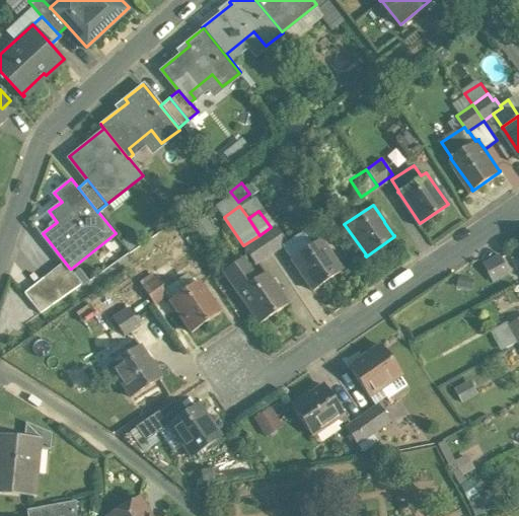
[(271,227),(260,235),(271,251),(286,240),(275,224),(271,227)]
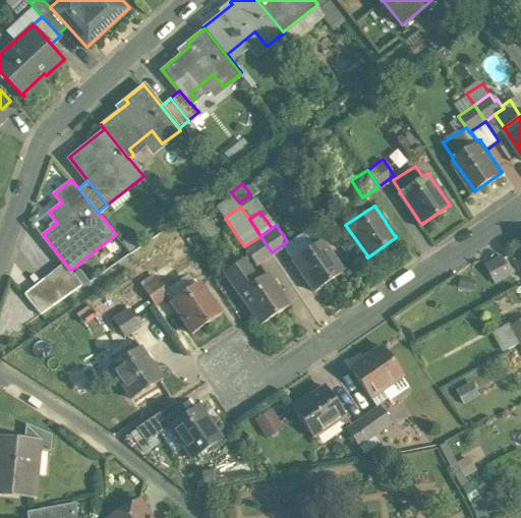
[(261,236),(244,246),(255,263),(272,252),(261,236)]
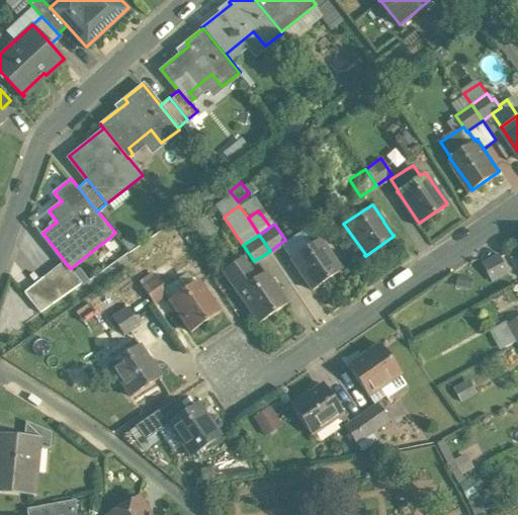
[(319,237),(290,256),(291,257),(312,287),(313,288),(341,269),(340,267),(340,268),(331,254),(319,237)]
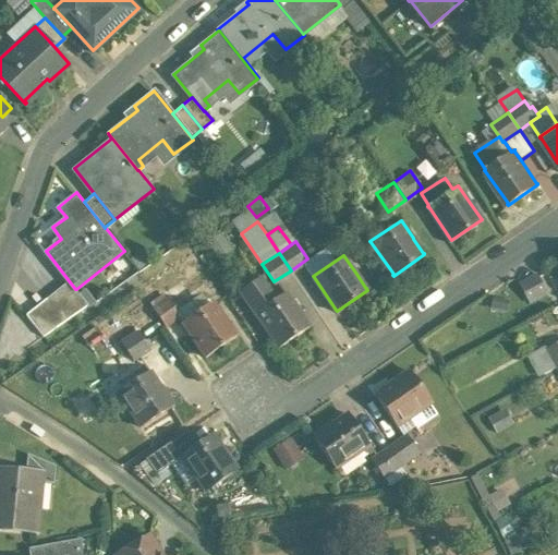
[(540,272),(521,282),(530,300),(549,290),(540,272)]
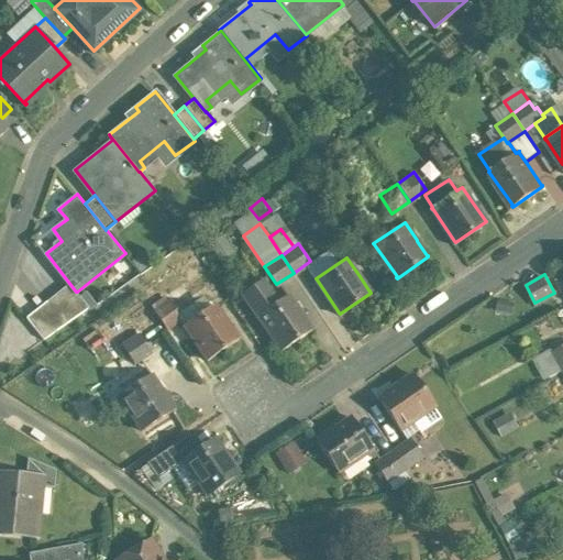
[(288,294),(276,303),(261,281),(243,293),(258,315),(257,315),(258,316),(280,348),(282,349),(312,328),(311,327),(311,328),(301,314),(301,313),(288,294)]
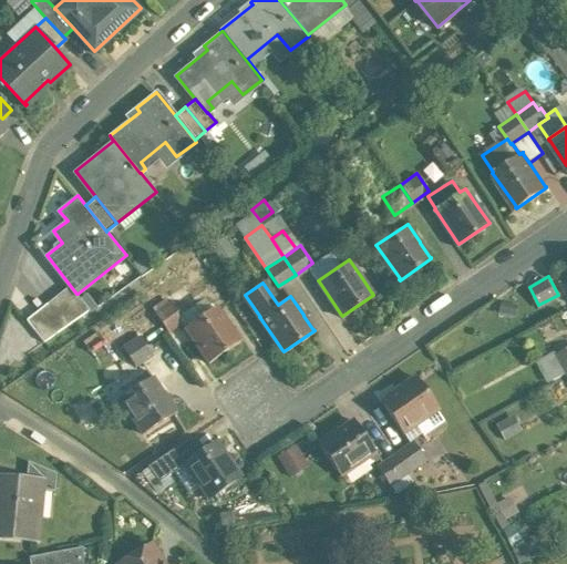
[(76,294),(69,284),(58,294),(76,317),(89,308),(78,294),(76,294)]
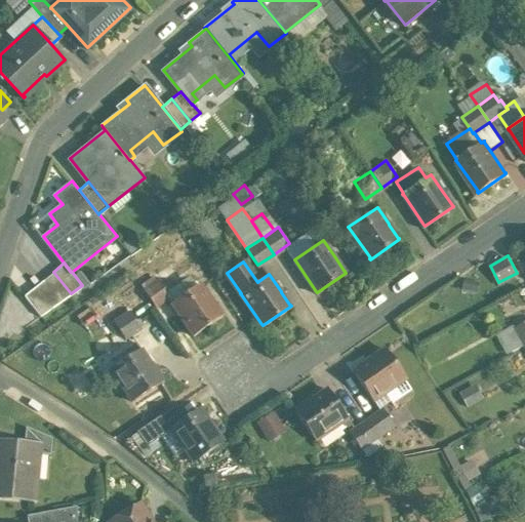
[(71,293),(53,272),(43,279),(61,300),(71,293)]
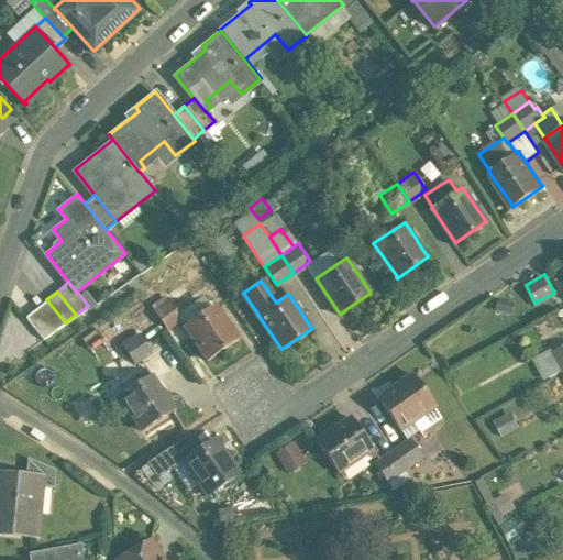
[(184,316),(172,298),(155,310),(167,328),(184,316)]
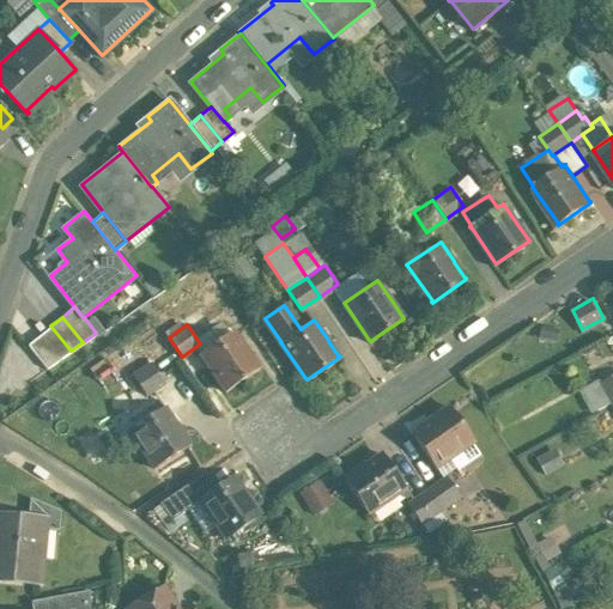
[(71,351),(50,326),(40,335),(59,359),(71,351)]
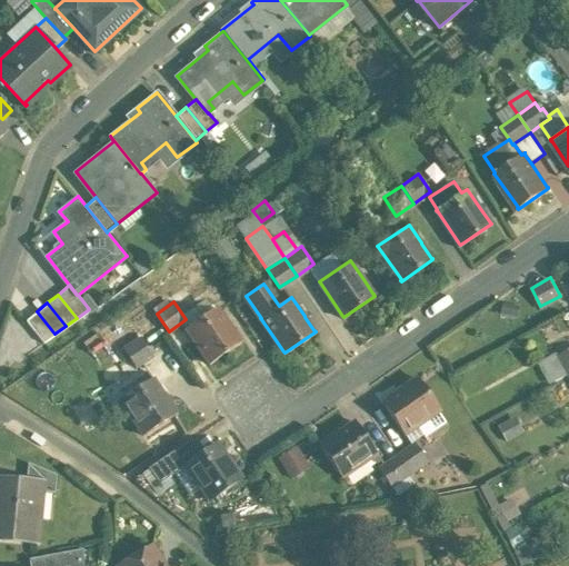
[(217,306),(186,327),(187,329),(187,328),(209,361),(209,363),(240,341),(240,340),(239,340),(229,325),(217,306)]
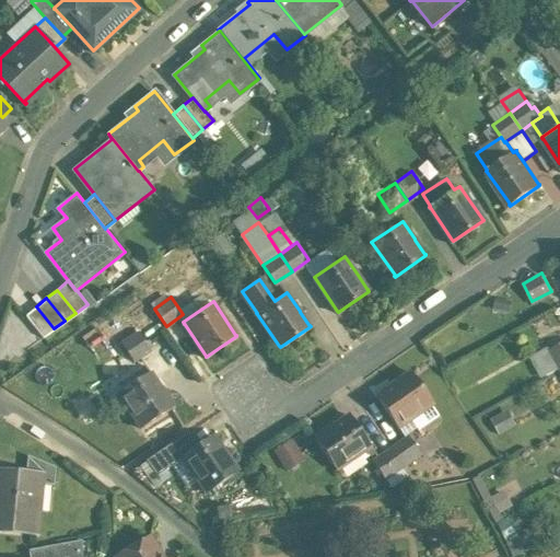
[(54,328),(36,306),(25,314),(43,336),(54,328)]
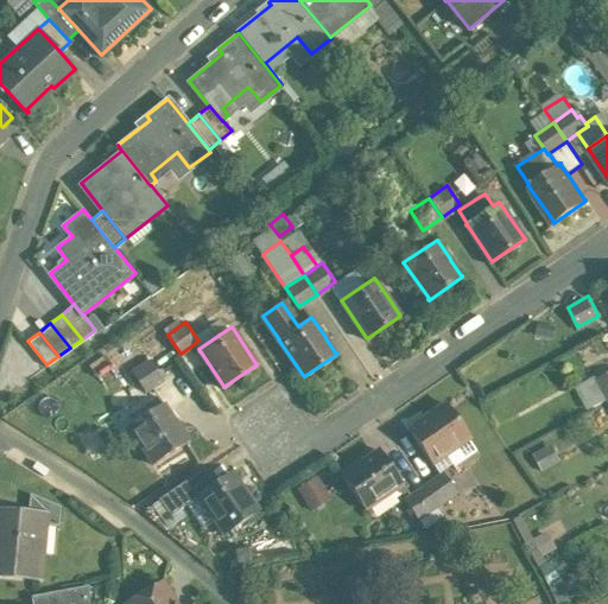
[(151,358),(132,370),(145,390),(164,379),(151,358)]
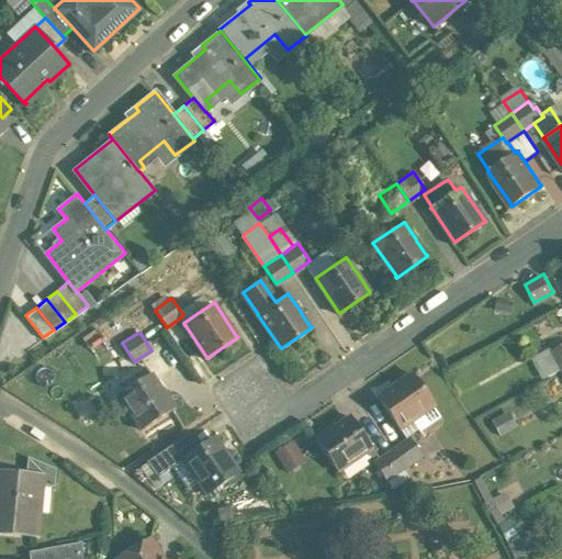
[(561,343),(552,348),(561,366),(561,343)]
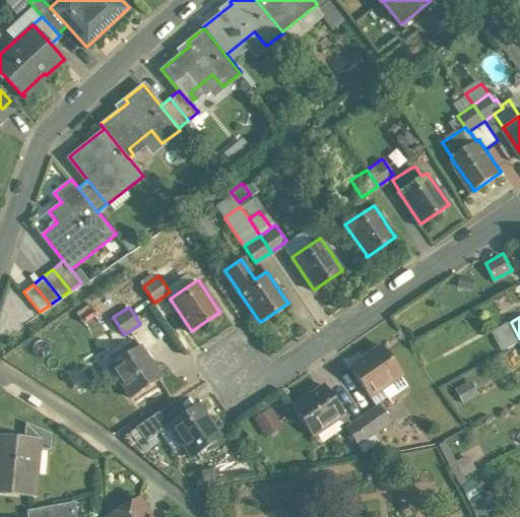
[(139,344),(110,363),(111,364),(131,394),(130,395),(131,396),(161,377),(149,358),(148,359),(139,344)]
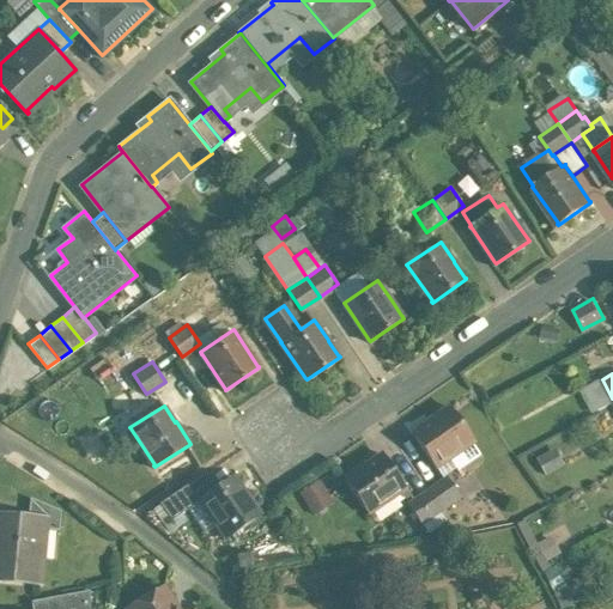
[(474,439),(450,406),(428,420),(429,421),(412,432),(435,466),(436,466),(436,464),(449,456),(457,468),(480,452),(472,440),(473,440),(474,439)]
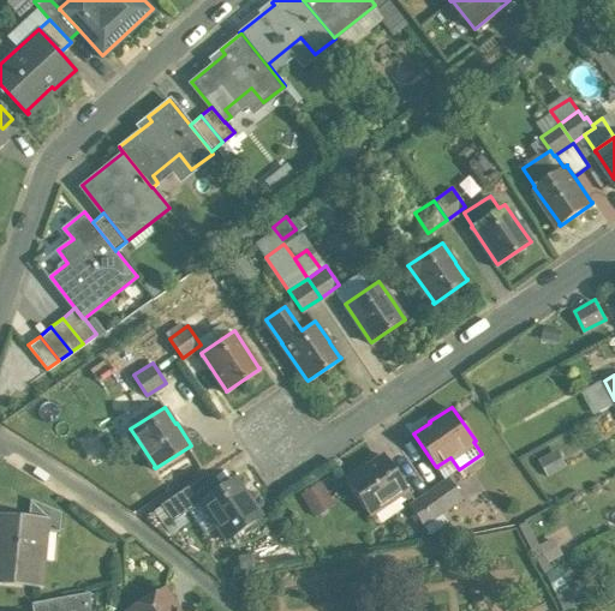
[(384,454),(368,465),(366,465),(345,479),(369,514),(370,513),(406,487),(407,487),(384,454)]
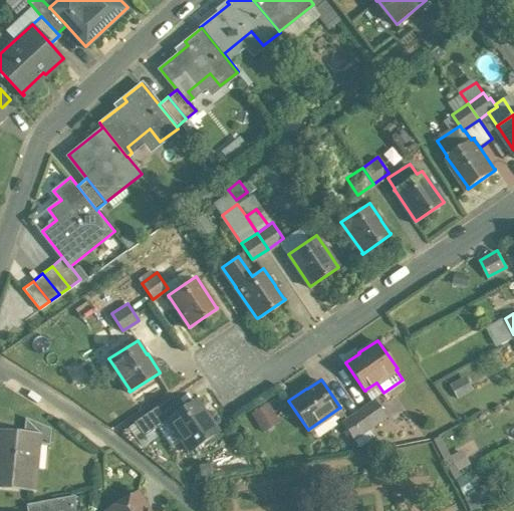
[(172,396),(135,421),(145,435),(168,419),(168,418),(181,409),(172,396)]
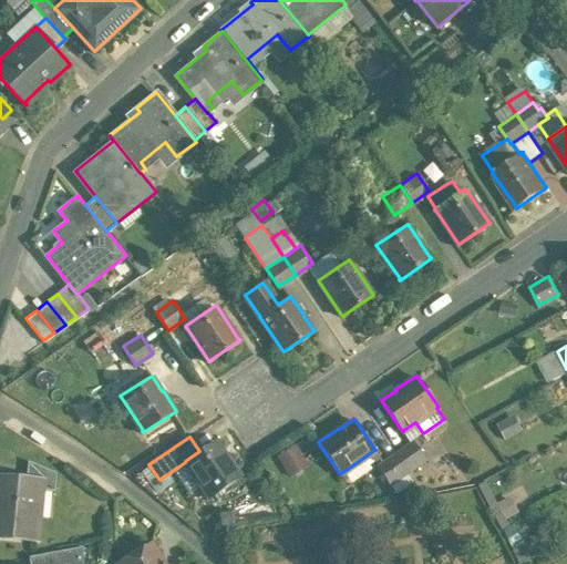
[(226,455),(216,440),(199,451),(185,461),(185,462),(186,462),(208,495),(209,496),(240,475),(227,455),(226,455)]
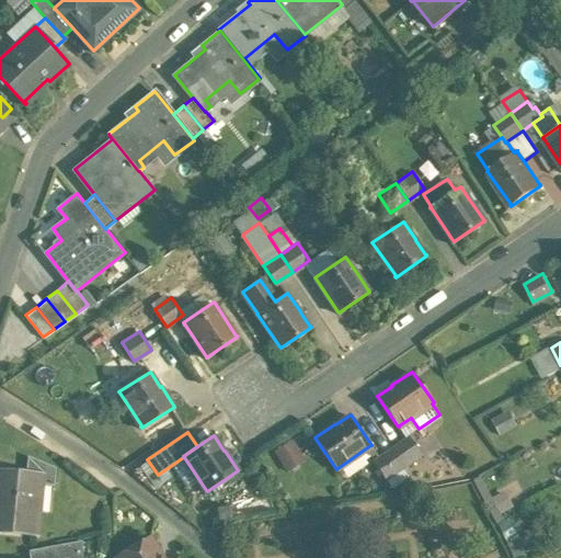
[(286,469),(305,454),(288,435),(271,450),(286,469)]
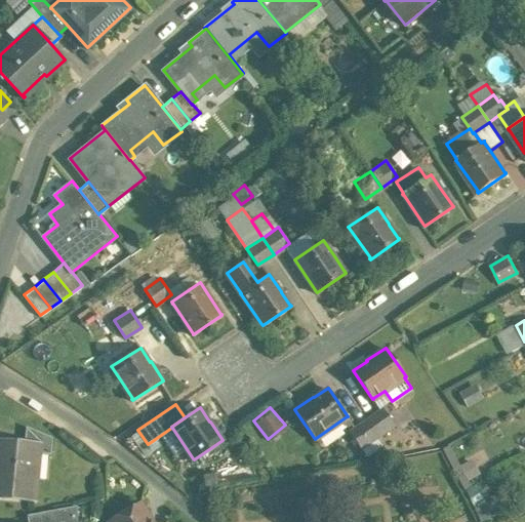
[(382,407),(367,418),(378,435),(395,424),(382,407)]
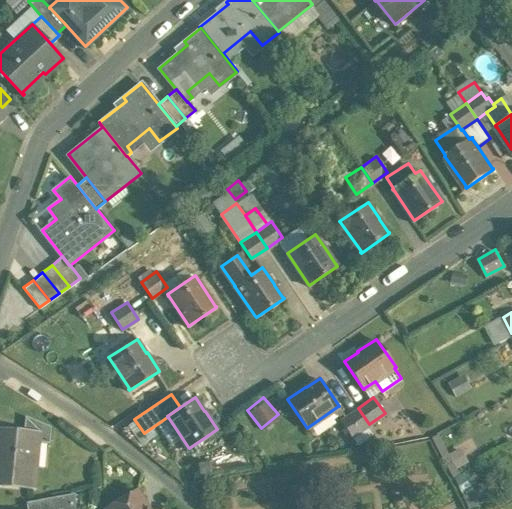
[(358,408),(340,420),(352,436),(369,424),(358,408)]
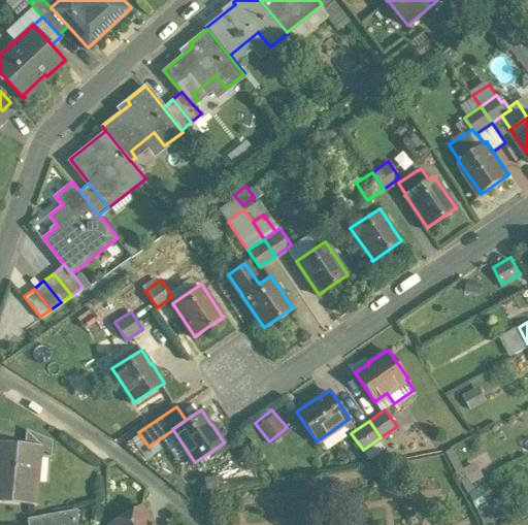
[(53,438),(26,427),(25,446),(40,447),(39,454),(51,455),(53,438)]
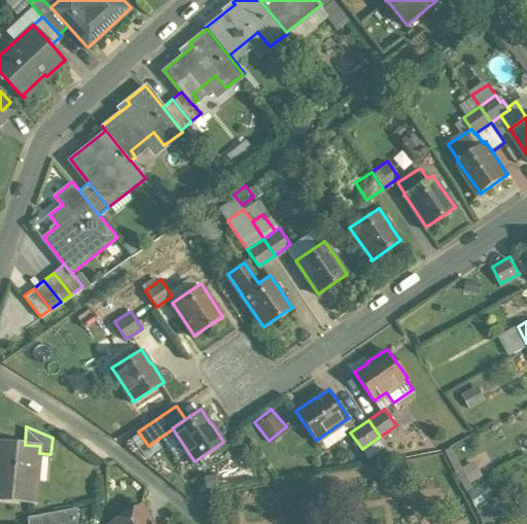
[(25,445),(0,442),(0,495),(35,499),(39,453),(40,446),(25,445)]
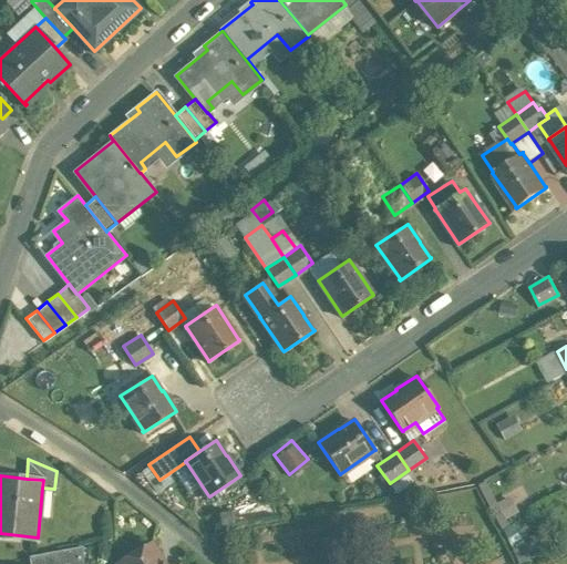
[(509,494),(496,500),(502,514),(515,509),(509,494)]
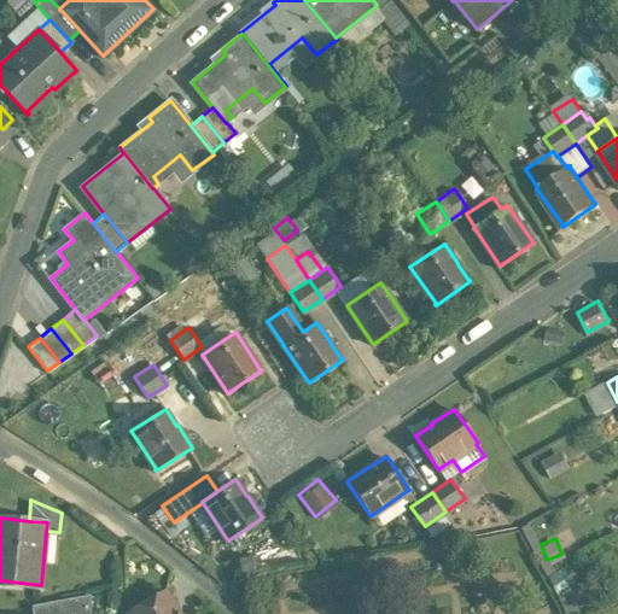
[(264,572),(246,576),(249,588),(267,584),(264,572)]
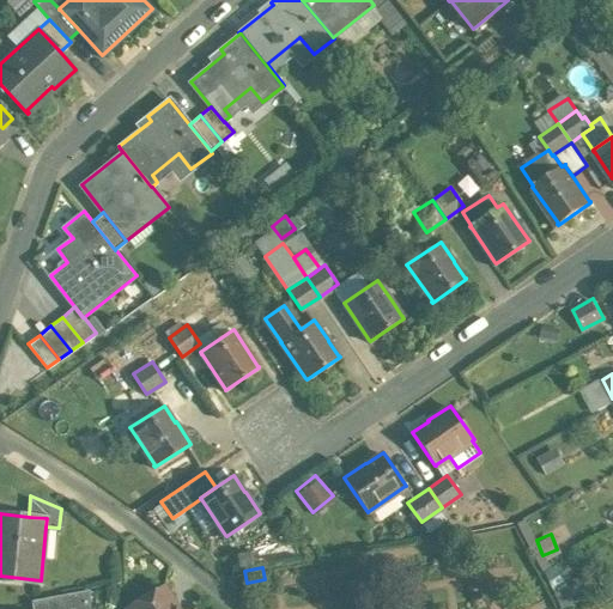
[(572,573),(551,584),(562,604),(583,594),(572,573)]
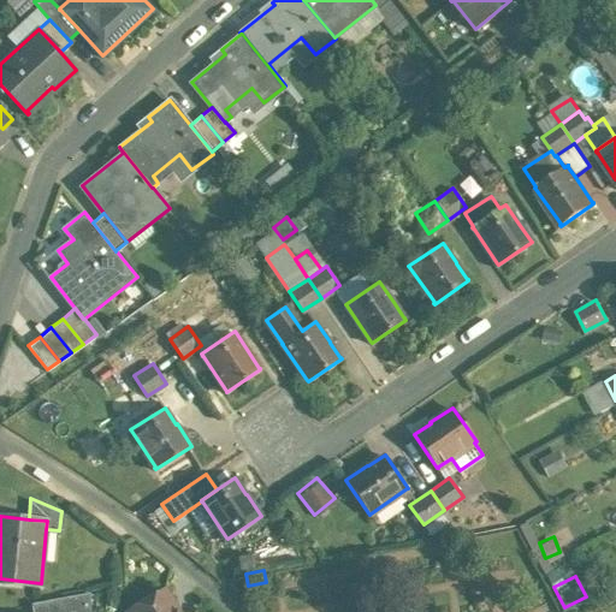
[(178,611),(165,589),(128,611),(178,611)]
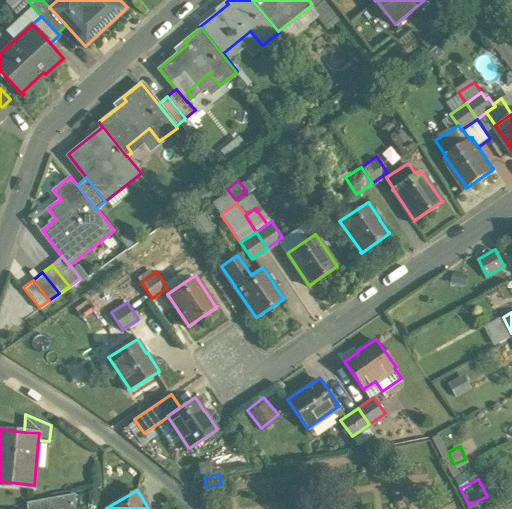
[(74,508),(74,492),(56,495),(58,508),(74,508)]
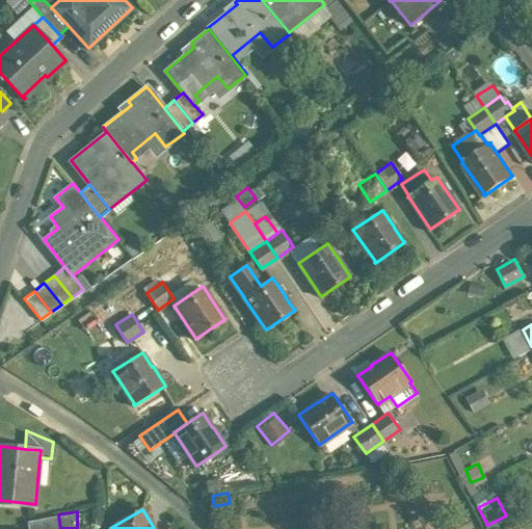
[(60,528),(58,514),(28,521),(29,528),(60,528)]
